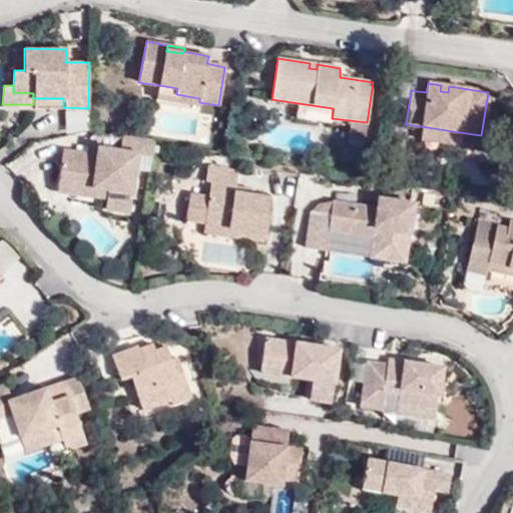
[(199,105),(199,102),(199,98),(176,94),(177,88),(159,85),(156,98),(199,105)]
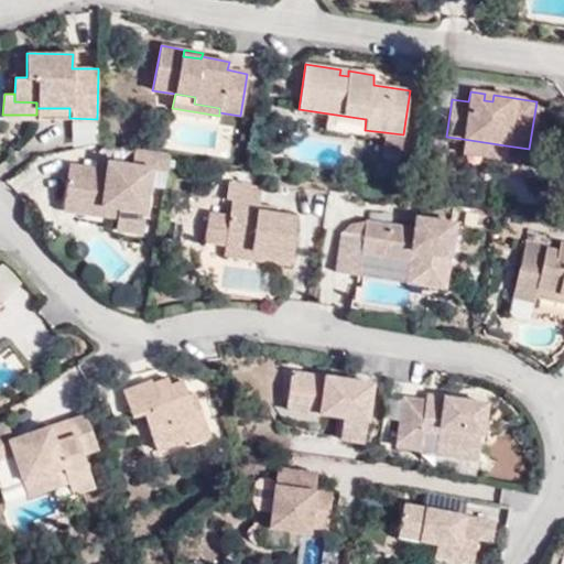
[(36,118),(69,118),(69,108),(36,108),(36,115),(36,118)]
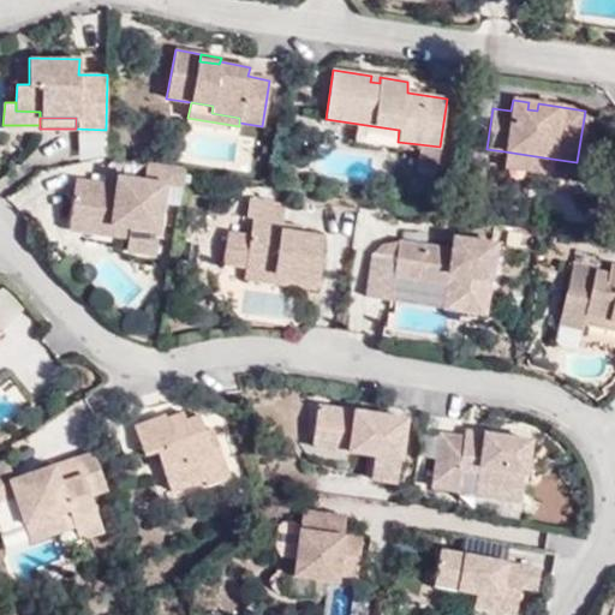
[(436,172),(440,147),(419,144),(417,169),(436,172)]
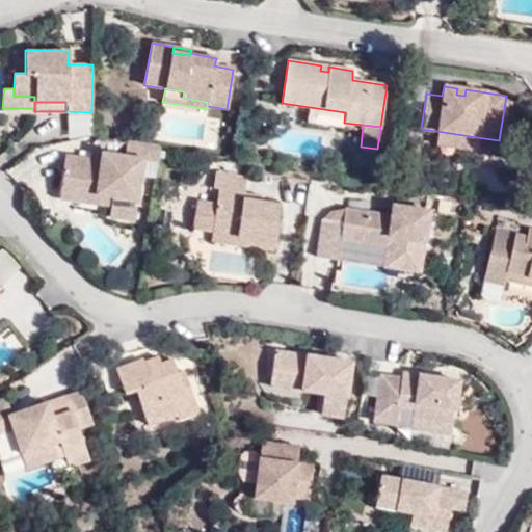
[(477,137),(436,131),(434,144),(474,151),(477,137)]
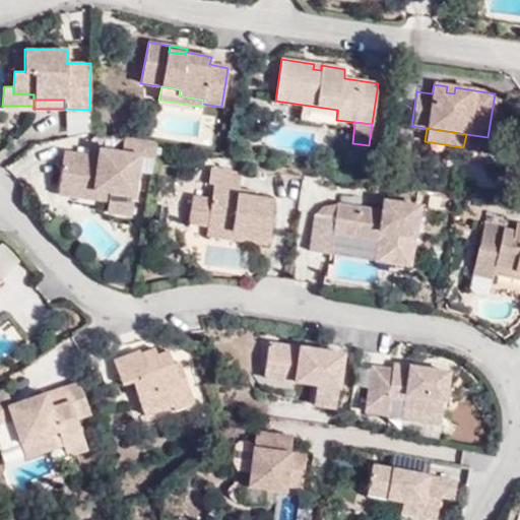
[(156,144),(124,139),(121,154),(116,152),(116,160),(99,157),(65,151),(59,182),(78,185),(79,180),(93,183),(91,197),(107,200),(105,210),(129,215),(139,156),(154,158),(156,144)]
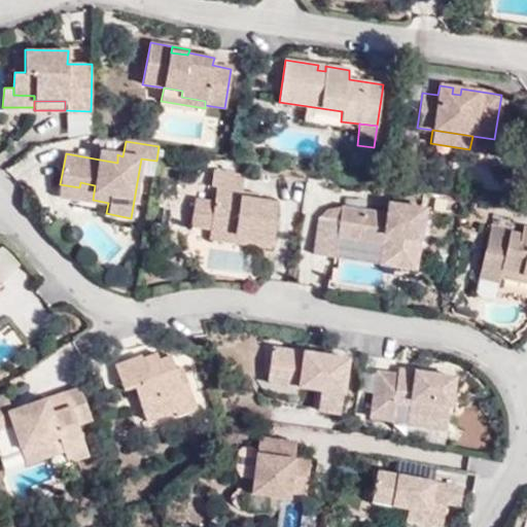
[(117,163),(117,154),(102,152),(100,160),(117,163)]
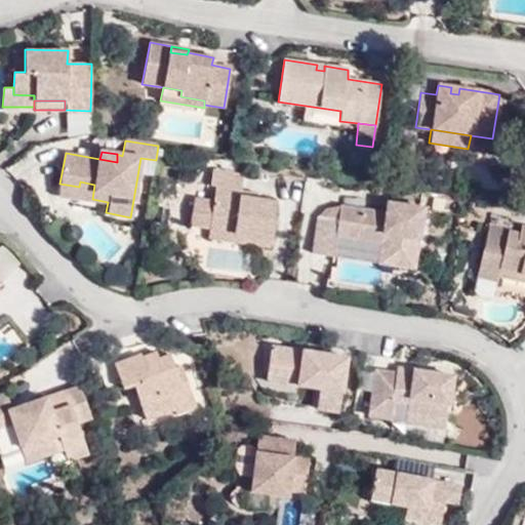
[(207,230),(270,239),(274,202),(254,199),(239,197),(240,191),(242,175),(210,170),(208,186),(214,187),(207,230)]
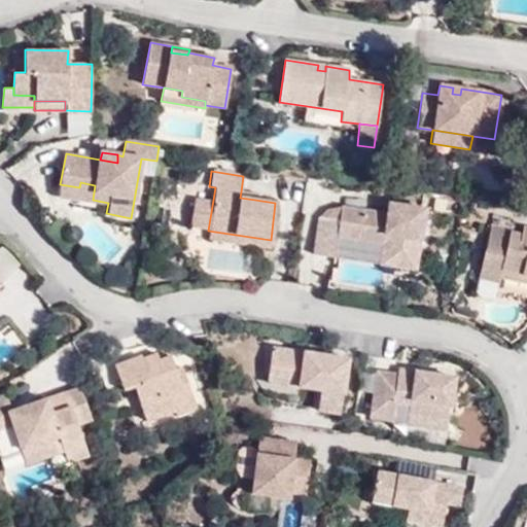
[(58,194),(93,200),(95,185),(80,182),(79,187),(60,184),(58,194)]
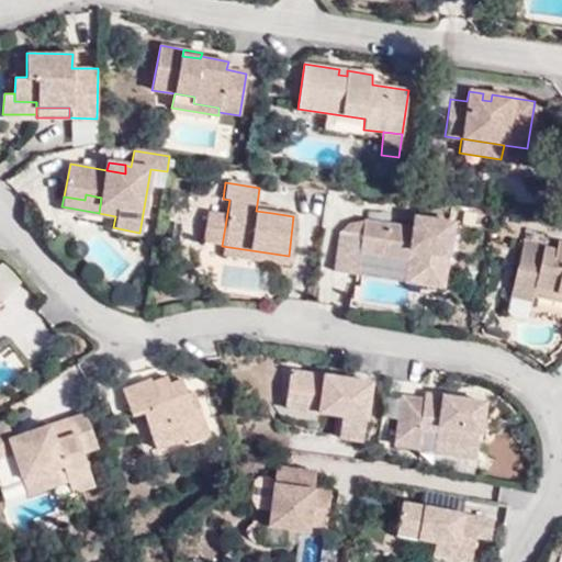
[(424,229),(426,220),(415,217),(414,228),(424,229)]
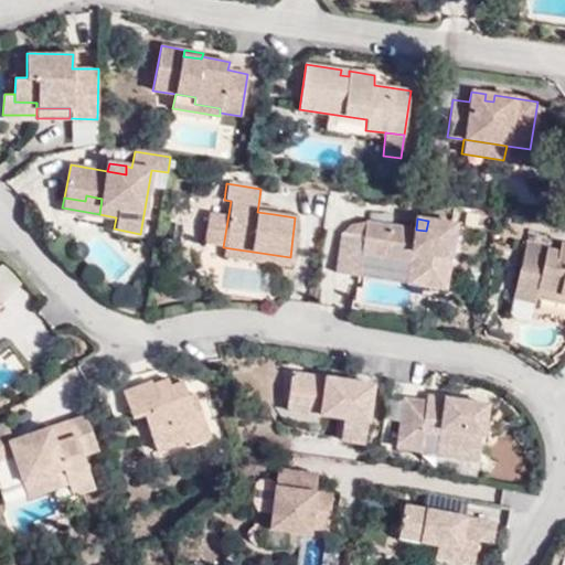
[(427,264),(424,286),(446,289),(456,224),(428,221),(426,231),(416,230),(368,223),(364,238),(343,236),(337,273),(361,276),(363,255),(411,262),(427,264)]
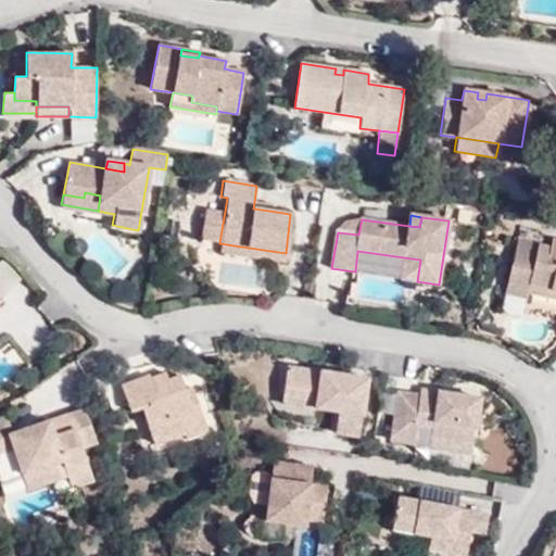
[(527,298),(529,292),(532,285),(555,290),(555,239),(519,231),(506,292),(527,298)]
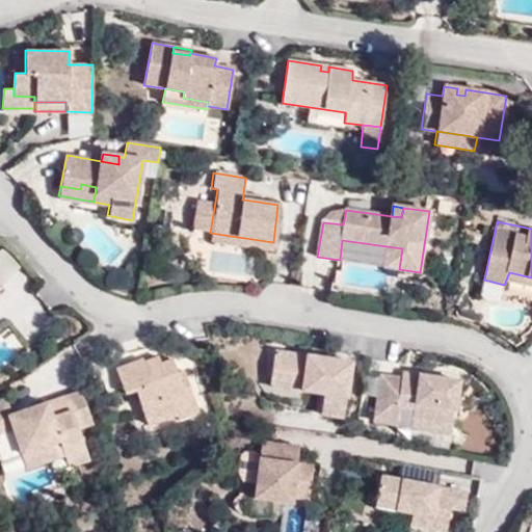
[(271,249),(273,242),(210,233),(209,241),(271,249)]
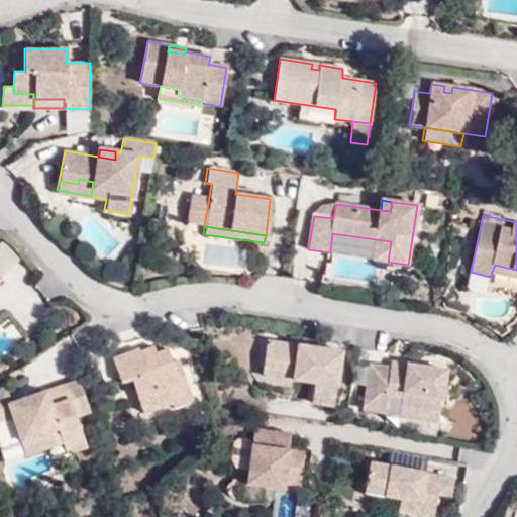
[(373,259),(388,262),(391,241),(376,239),(373,259)]
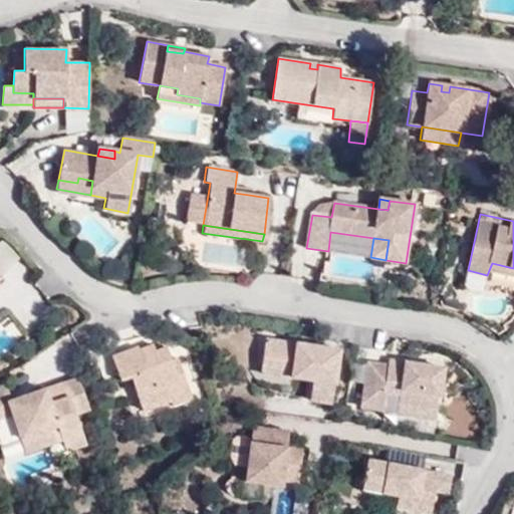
[(327,270),(362,277),(366,255),(332,248),(327,270)]
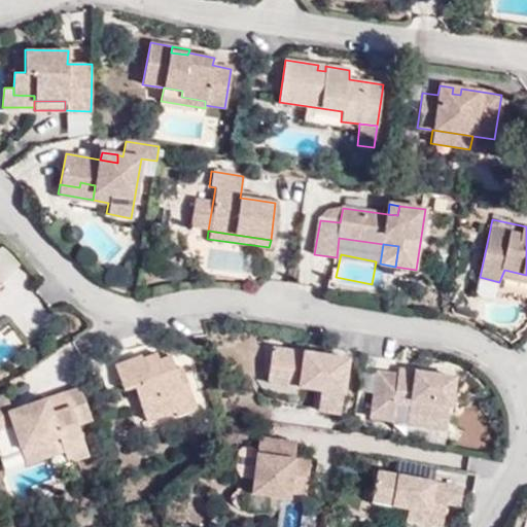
[(526,275),(504,270),(501,277),(526,281),(526,275)]
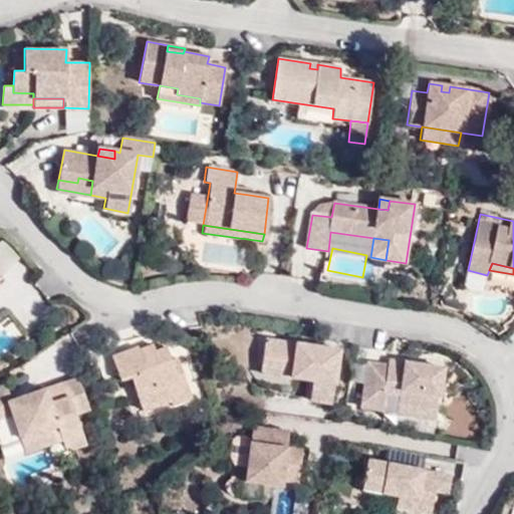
[(292,367),(291,378),(311,380),(309,401),(330,404),(337,350),(265,340),(262,363),(292,367)]
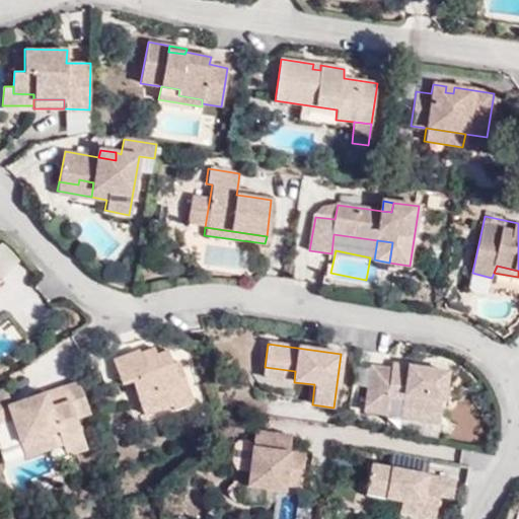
[(155,349),(139,355),(142,361),(157,356),(155,349)]
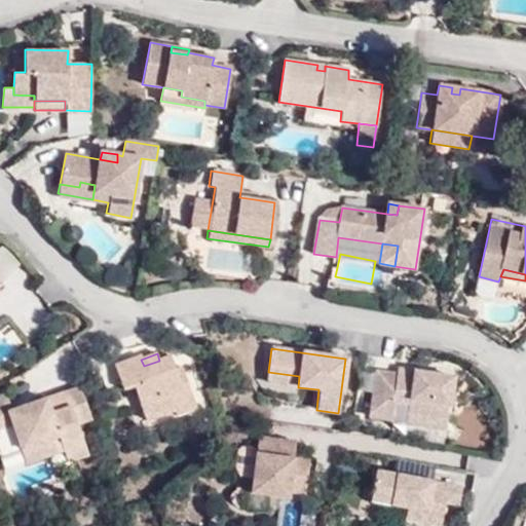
[(144,366),(141,360),(140,355),(114,366),(122,390),(134,386),(146,421),(175,411),(174,409),(194,402),(183,369),(176,371),(171,357),(159,361),(144,366)]
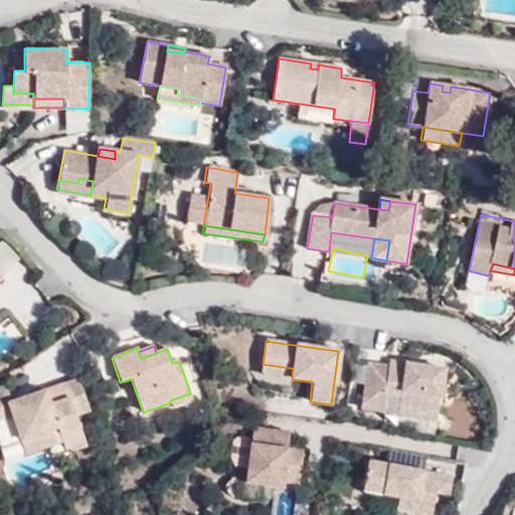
[(261,374),(292,379),(293,368),(263,364),(261,374)]
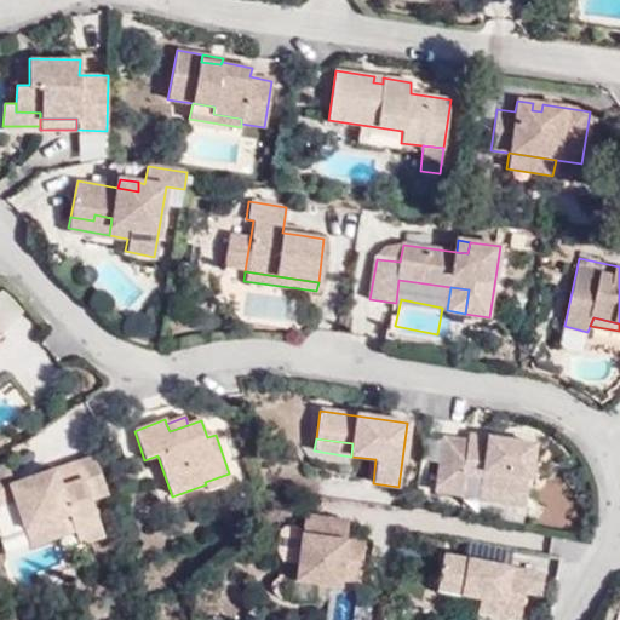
[(478,489),(526,498),(534,447),(482,438),(481,445),(468,442),(445,438),(435,492),(459,495),(464,474),(481,477),(478,489)]
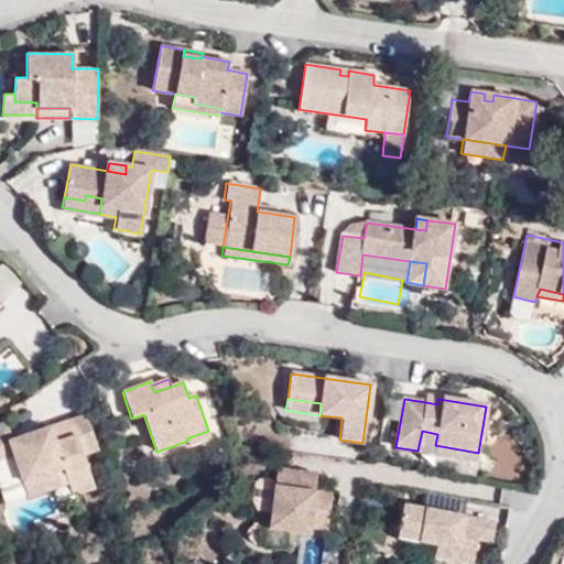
[(0,445),(4,444),(11,442),(4,422),(0,424),(0,445)]
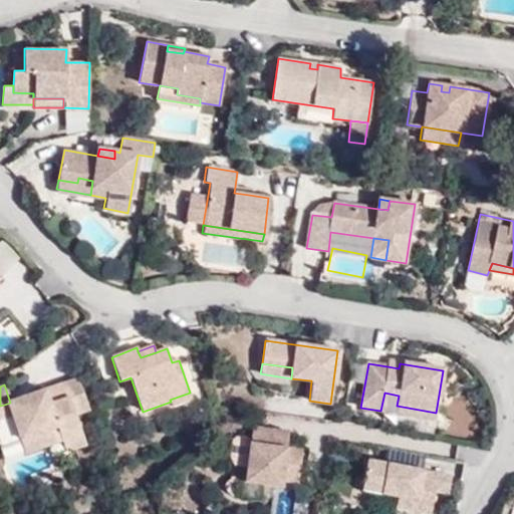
[(31,401),(48,396),(46,390),(30,396),(31,401)]
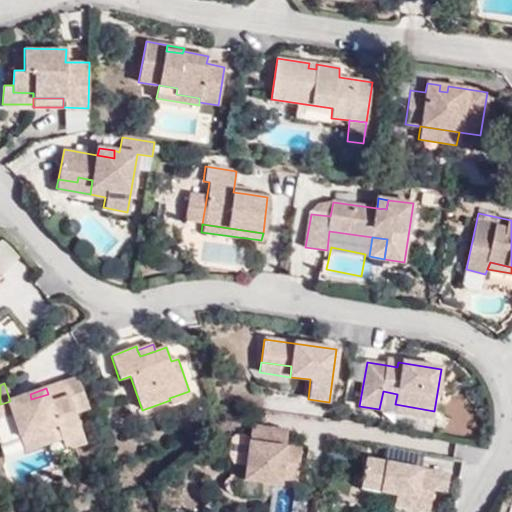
[(169,398),(170,400),(172,406),(191,398),(189,391),(169,398)]
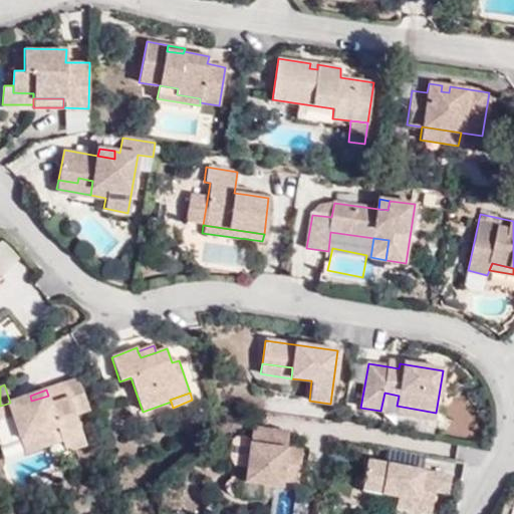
[(60,432),(79,426),(70,399),(51,406),(48,396),(31,401),(30,396),(10,403),(14,416),(23,442),(41,437),(43,442),(61,436),(60,432)]
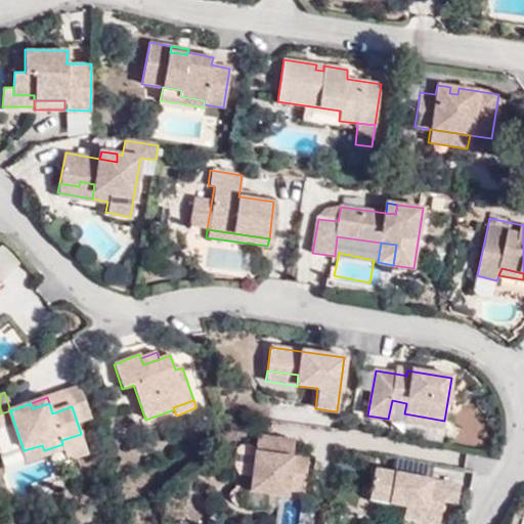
[(9,426),(14,424),(10,410),(4,412),(9,426)]
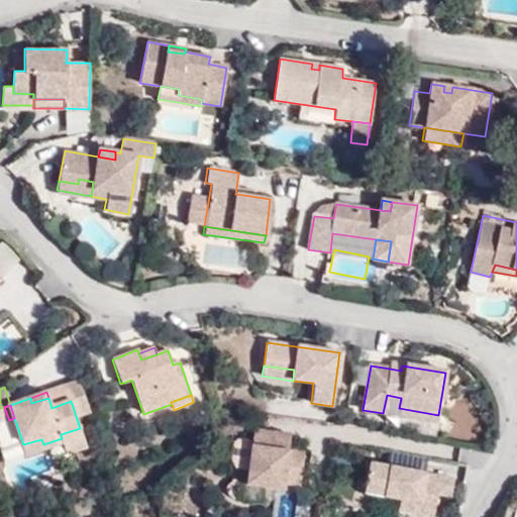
[(0,423),(9,420),(4,407),(0,408),(0,423)]
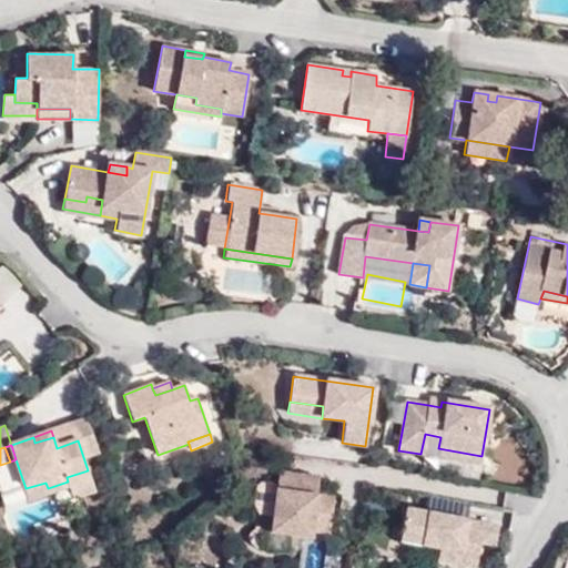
[(480,465),(482,456),(438,448),(437,456),(480,465)]
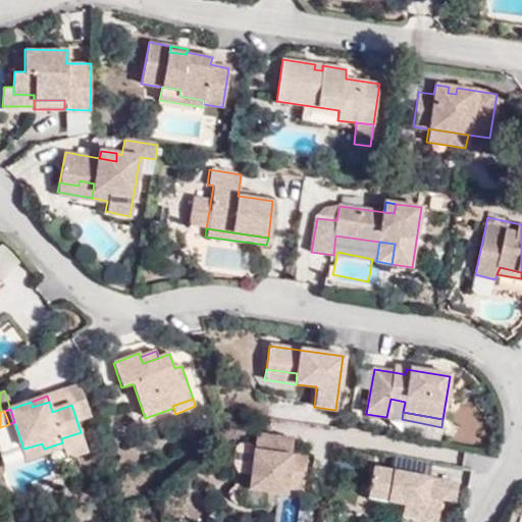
[(87,454),(81,432),(61,438),(62,442),(64,449),(67,460),(87,454)]
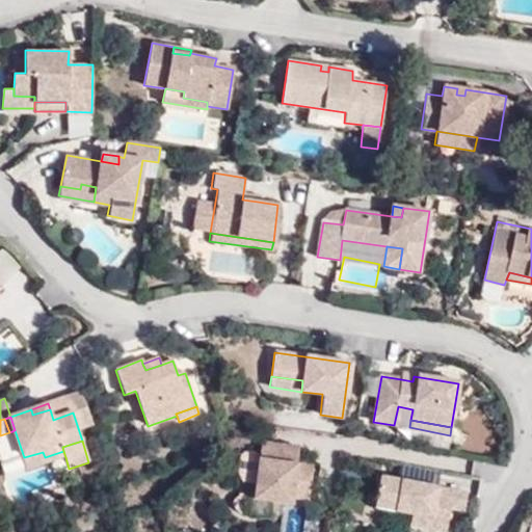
[(288,455),(289,447),(262,442),(254,498),(290,505),(292,493),(309,496),(313,467),(296,464),(297,457),(288,455)]
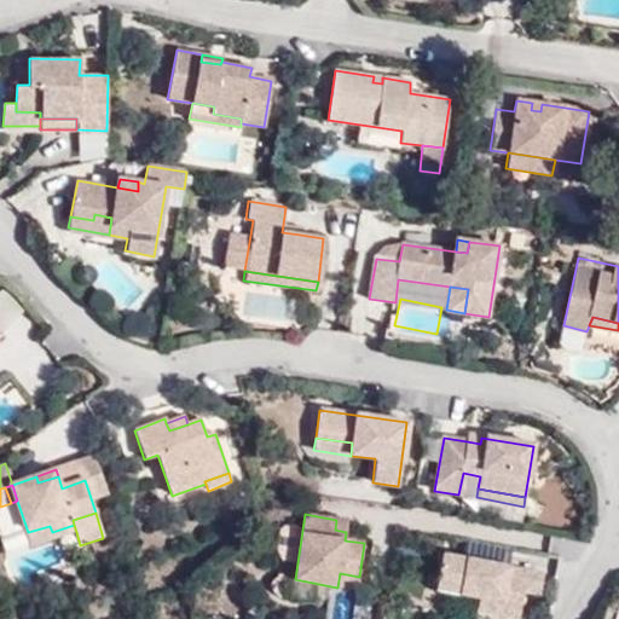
[(348,521),(336,520),(335,530),(346,532),(348,521)]
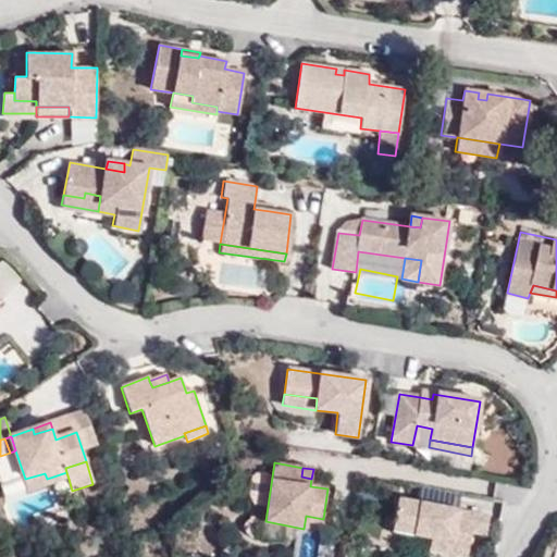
[(69,479),(66,472),(47,479),(45,473),(25,479),(29,492),(69,479)]
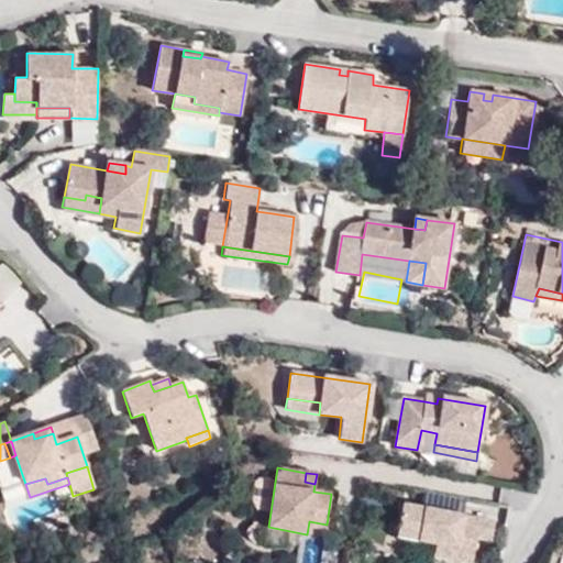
[(455,547),(453,558),(470,562),(475,536),(489,539),(493,521),(403,504),(397,526),(418,529),(416,540),(434,543),(455,547)]
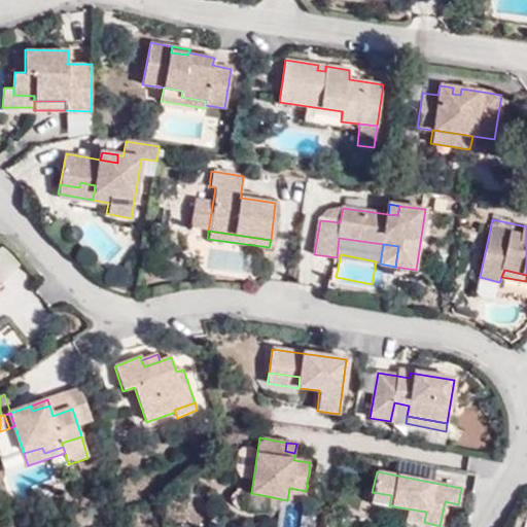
[(391,495),(372,492),(370,501),(389,505),(391,495)]
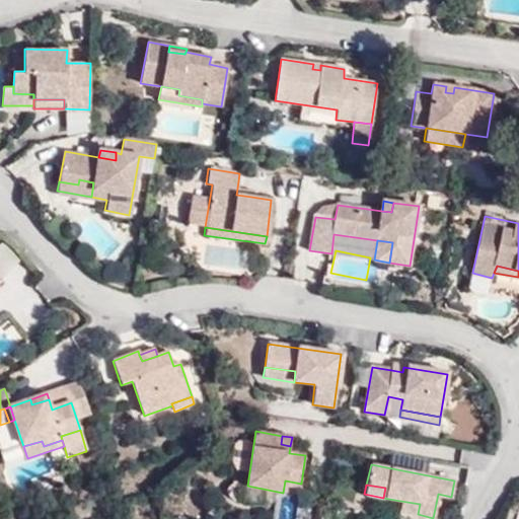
[(399,511),(418,514),(420,504),(400,501),(399,511)]
